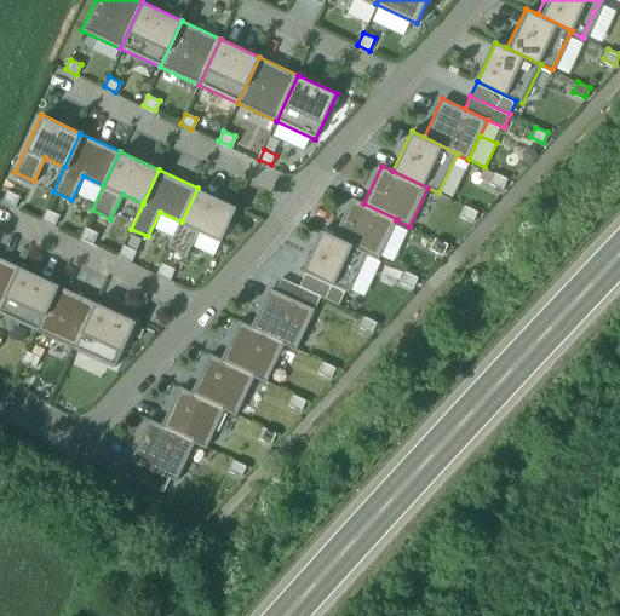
[(491,182),(504,188),(509,177),(495,172),(491,182)]
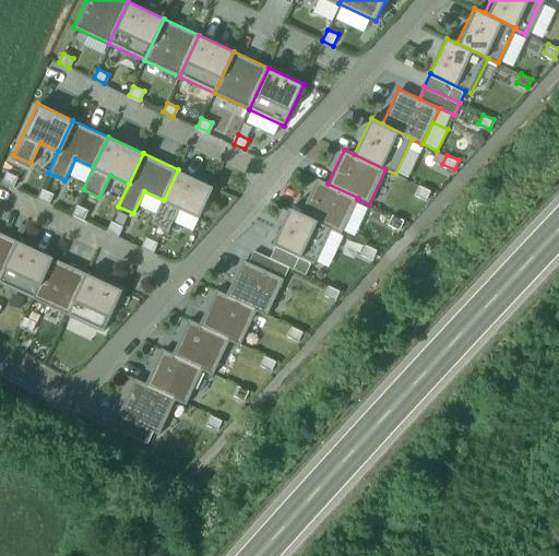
[(214,186),(178,169),(164,200),(154,223),(169,229),(180,208),(199,216),(214,186)]
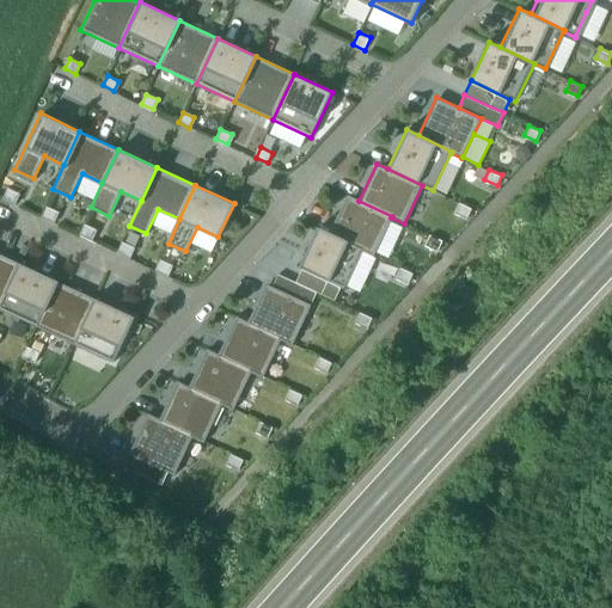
[(2,197),(16,203),(20,192),(8,186),(2,197)]
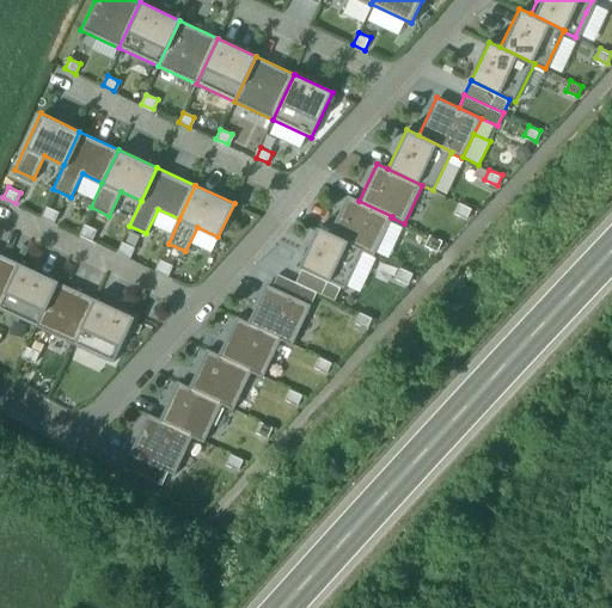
[(362,250),(373,256),(391,217),(392,216),(359,201),(349,196),(342,212),(340,212),(330,233),(362,249),(362,250)]
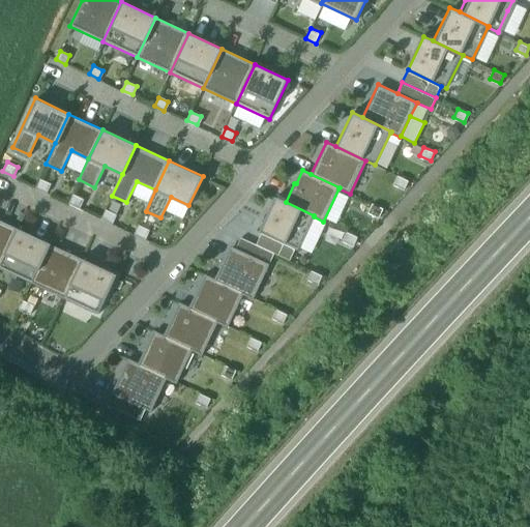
[(394,184),(405,188),(409,180),(399,175),(394,184)]
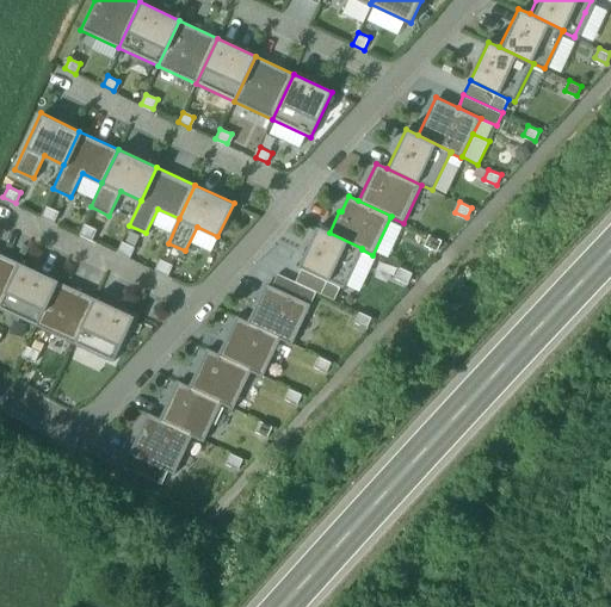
[(42,215),(55,221),(60,210),(48,204),(42,215)]
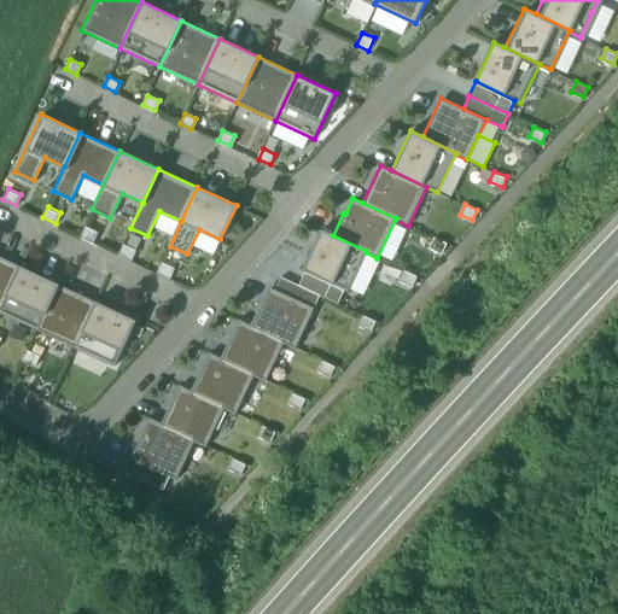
[(80,237),(93,241),(98,231),(86,224),(80,237)]
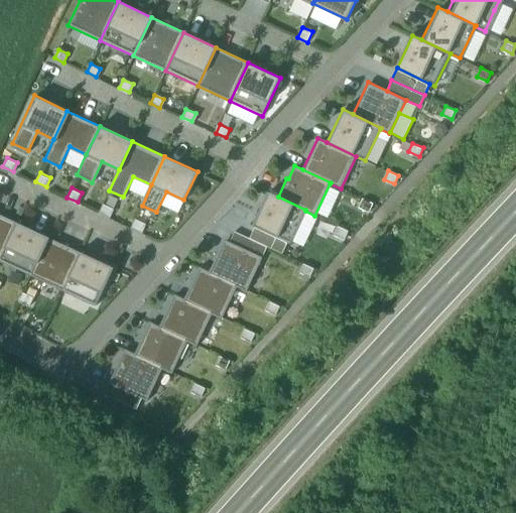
[(287,242),(290,243),(305,211),(305,210),(278,197),(268,191),(252,225),(255,226),(287,242)]
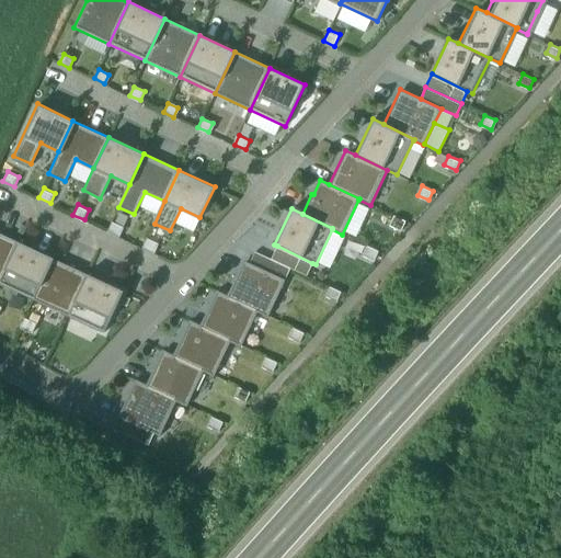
[(390,224),(401,229),(405,219),(395,215),(390,224)]
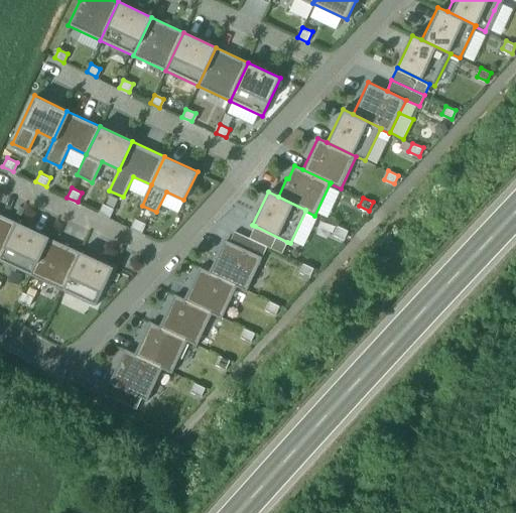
[(99,213),(109,218),(114,209),(103,204),(99,213)]
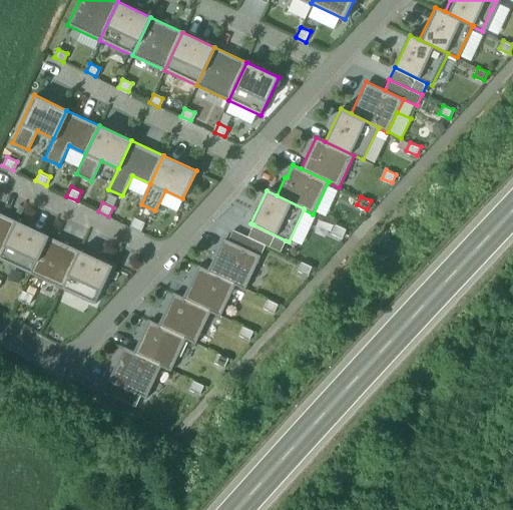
[(0,253),(16,219),(0,211),(0,253)]
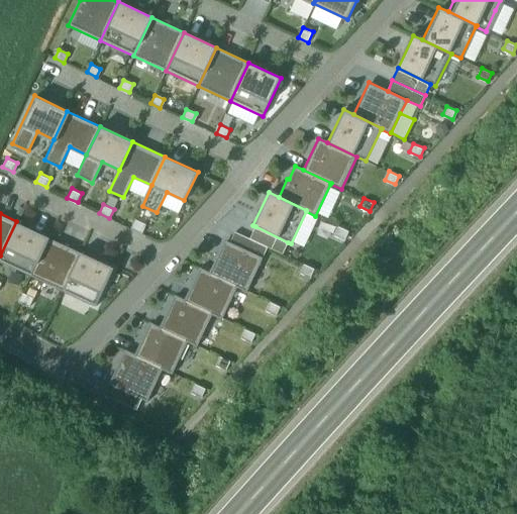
[(131,227),(141,232),(145,223),(135,218),(131,227)]
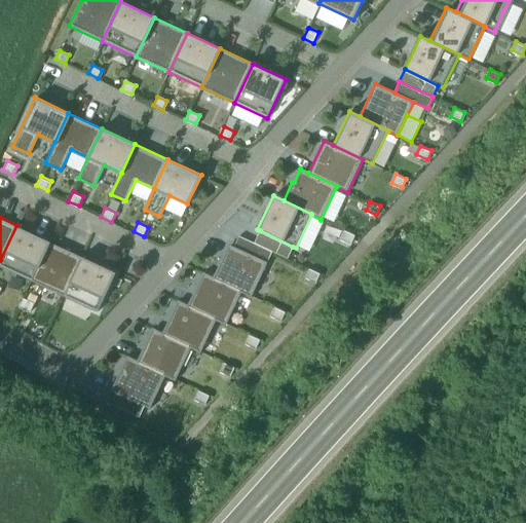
[(0,260),(0,265),(32,281),(50,241),(16,225),(0,260)]
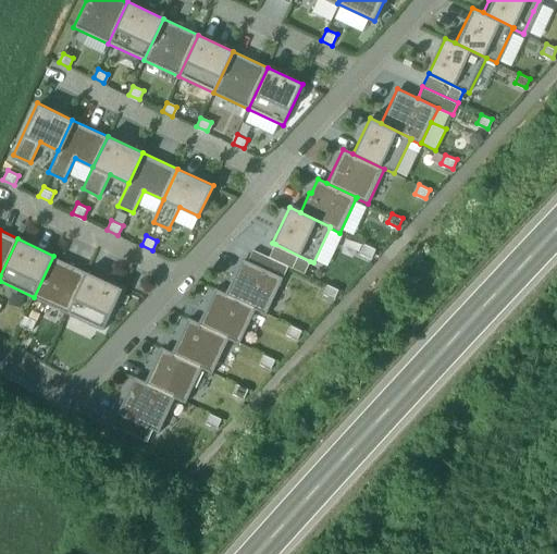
[(360,253),(371,258),(375,248),(364,243),(360,253)]
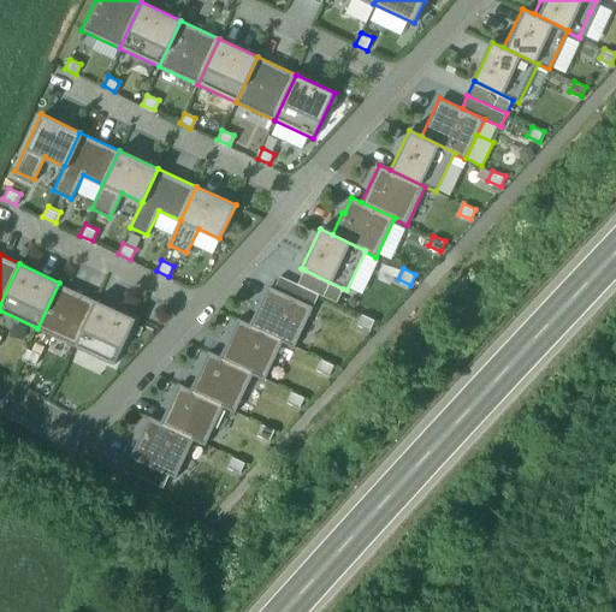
[(337,302),(343,289),(304,269),(297,283),(319,293),(337,302)]
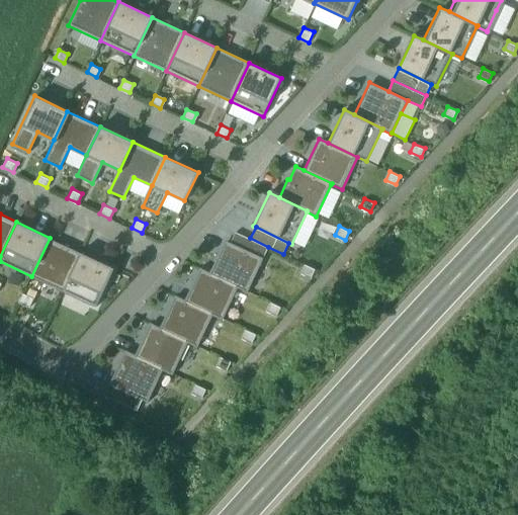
[(236,232),(231,242),(263,258),(268,247),(250,238),(236,232)]
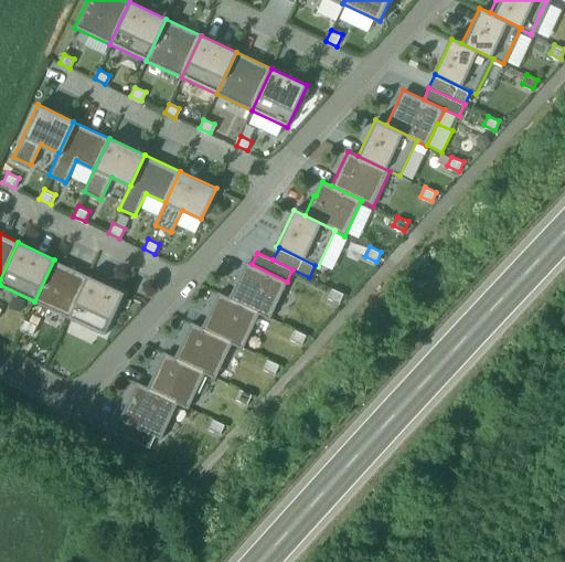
[(34,301),(67,317),(87,275),(54,260),(34,301)]
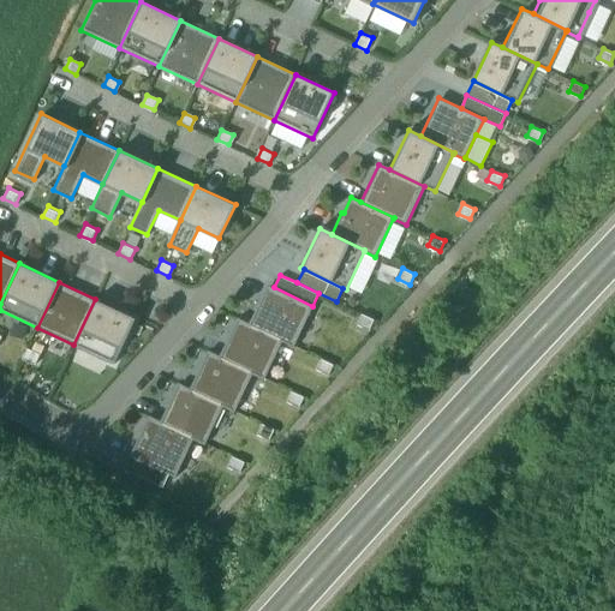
[(274,287),(270,286),(262,304),(260,303),(250,324),(282,340),(294,346),(312,306),(274,287)]
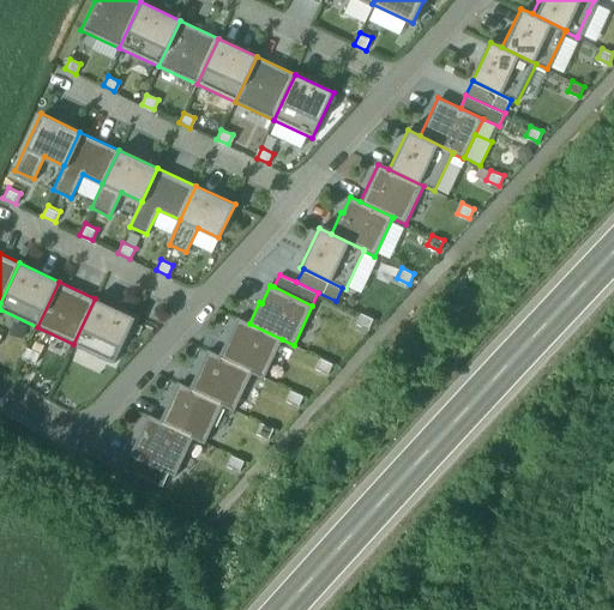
[(73,344),(114,363),(136,318),(95,299),(73,344)]
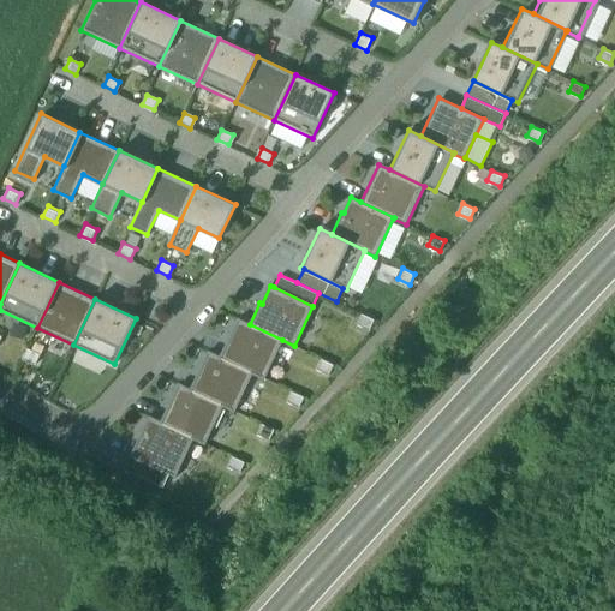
[(357,324),(369,329),(374,319),(362,313),(357,324)]
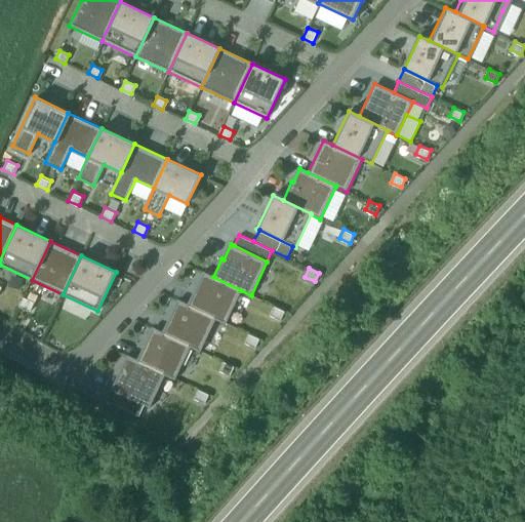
[(213,277),(205,273),(198,286),(197,285),(188,304),(216,317),(226,322),(241,290),(213,277)]
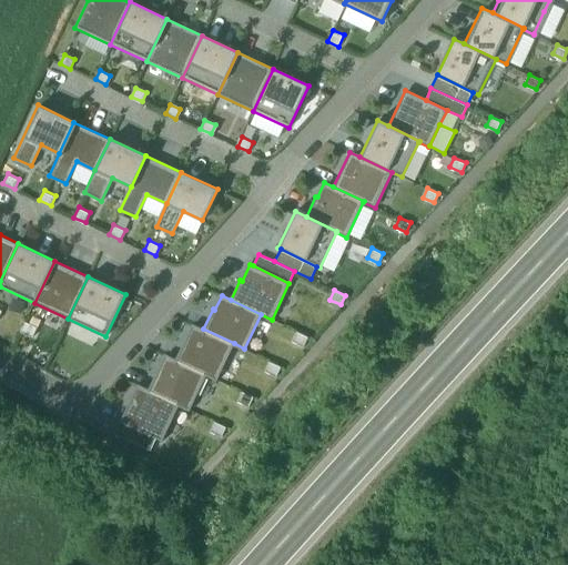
[(203,329),(195,324),(185,343),(183,342),(175,359),(206,374),(206,375),(216,380),(234,343),(203,329)]
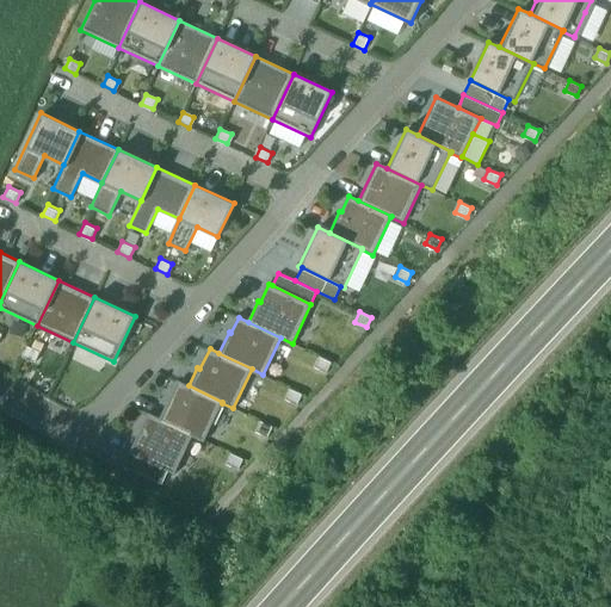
[(314,366),(327,371),(332,361),(319,355),(314,366)]
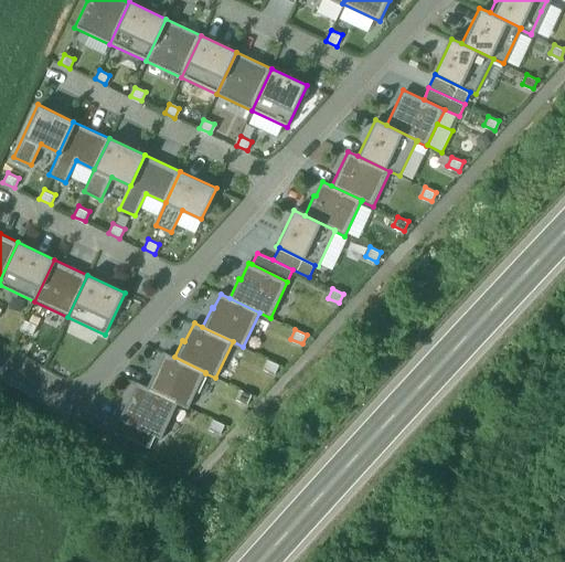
[(174,357),(166,352),(157,371),(156,371),(147,386),(179,402),(178,403),(189,407),(205,373),(205,372),(174,357)]
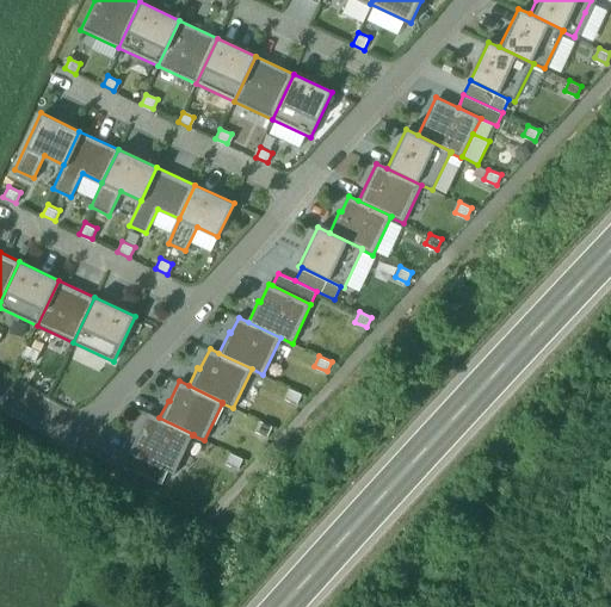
[(285,398),(297,404),(302,394),(290,389),(285,398)]
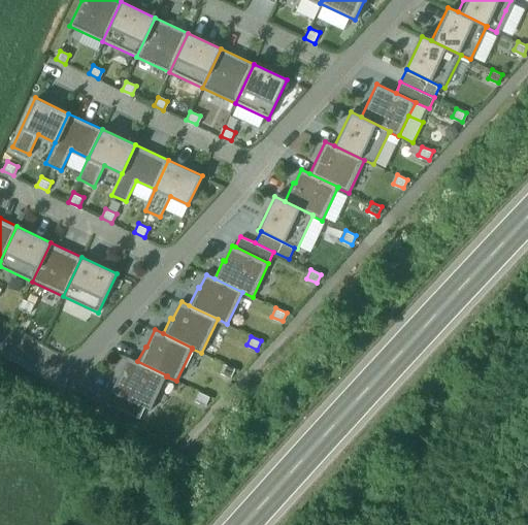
[(137,361),(129,357),(123,372),(121,371),(111,391),(145,406),(151,409),(166,376),(167,375),(137,361)]
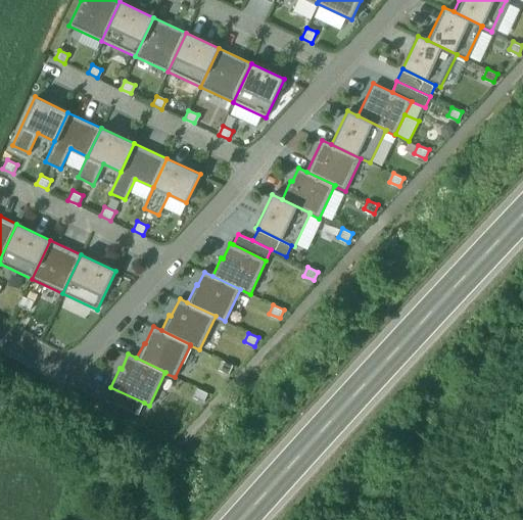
[(220,368),(230,373),(234,364),(224,360),(220,368)]
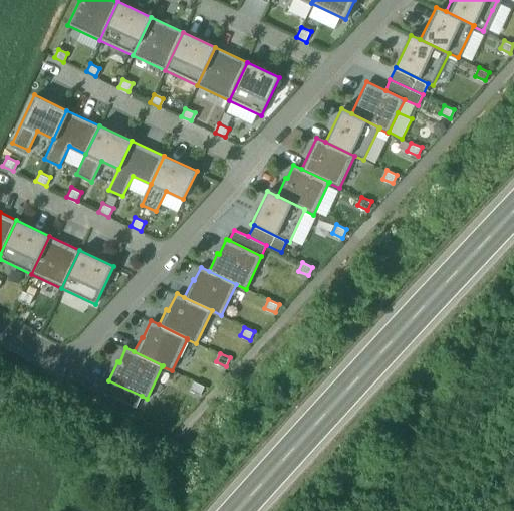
[(137,407),(142,396),(108,380),(103,392),(137,407)]
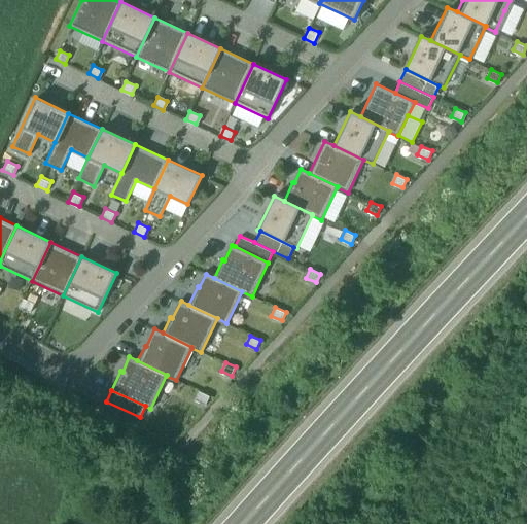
[(195,399),(206,404),(210,395),(200,390),(195,399)]
